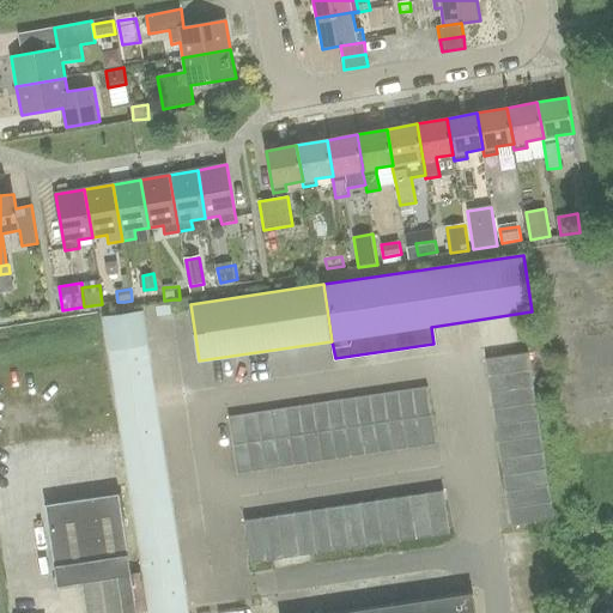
[(187,612),(141,311),(103,317),(149,612),(187,612)]
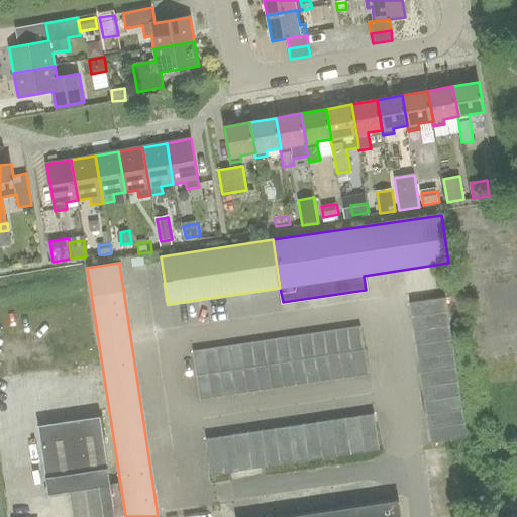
[(409,303),(411,317),(447,311),(445,297),(409,303)]
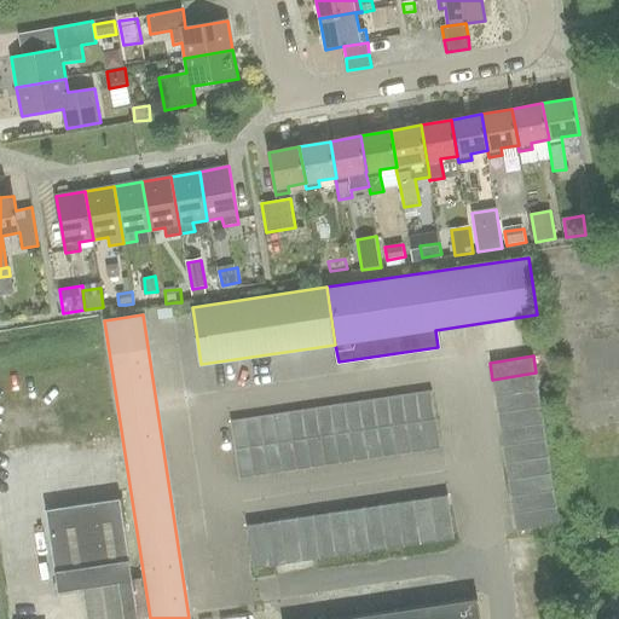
[(538,389),(536,372),(492,380),(496,397),(538,389)]
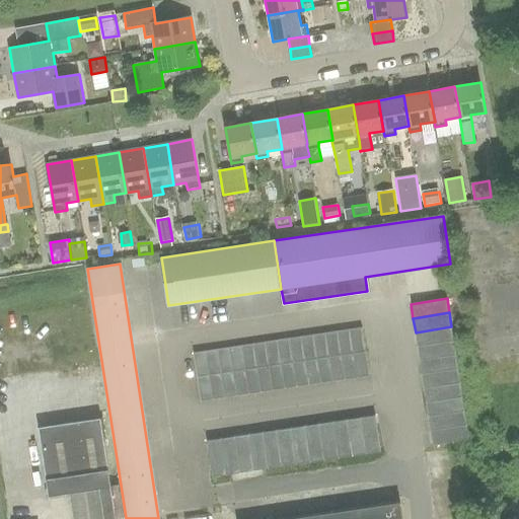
[(453,341),(451,326),(416,332),(418,346),(453,341)]
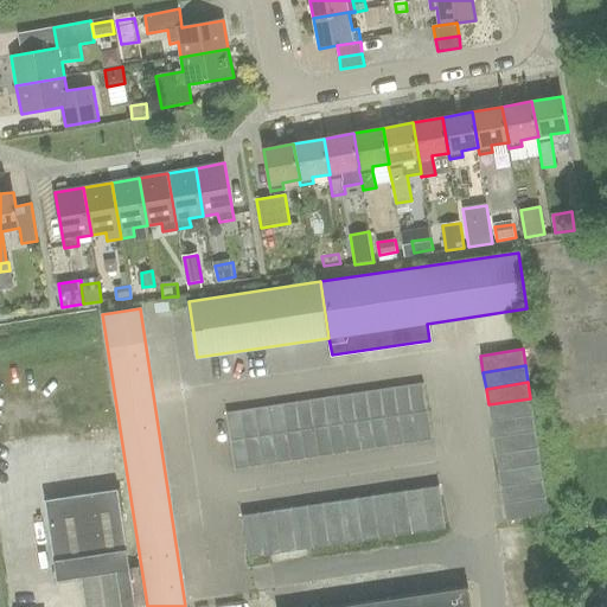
[(423,383),(409,385),(414,414),(427,411),(423,383)]
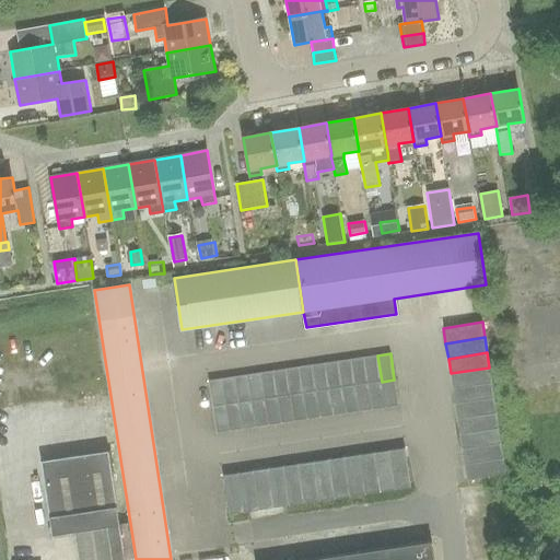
[(382,382),(377,356),(364,358),(369,383),(382,382)]
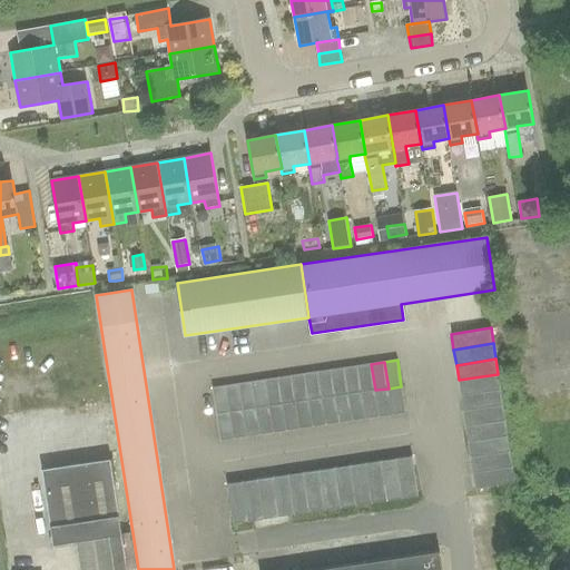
[(375,390),(371,364),(357,365),(362,392),(375,390)]
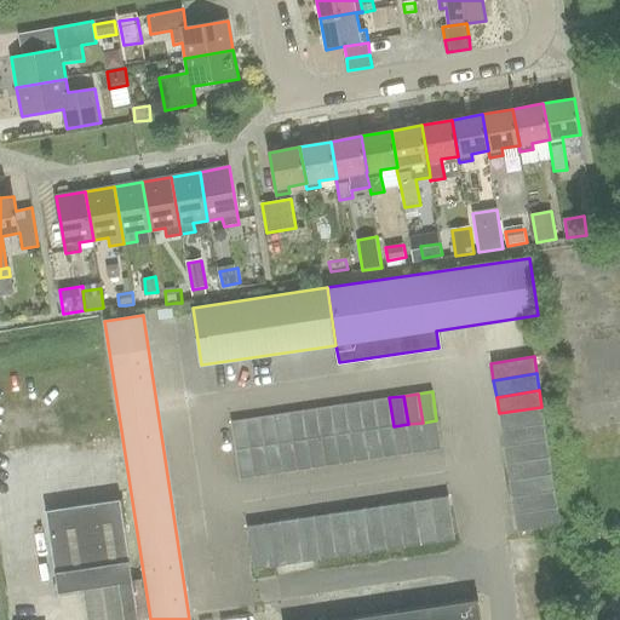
[(394,426),(389,397),(375,400),(379,429),(394,426)]
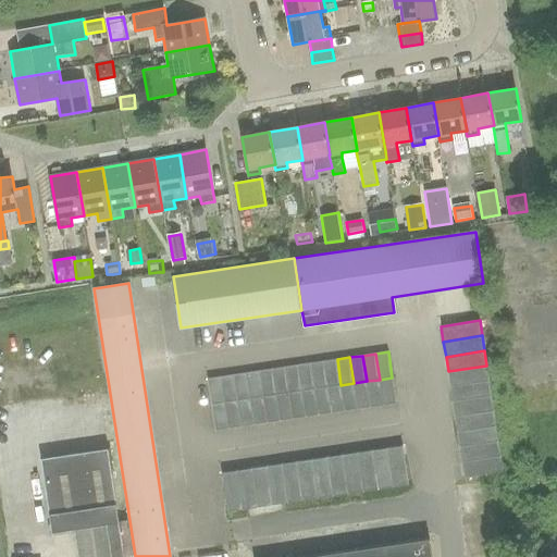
[(341,385),(337,359),(324,361),(327,387),(341,385)]
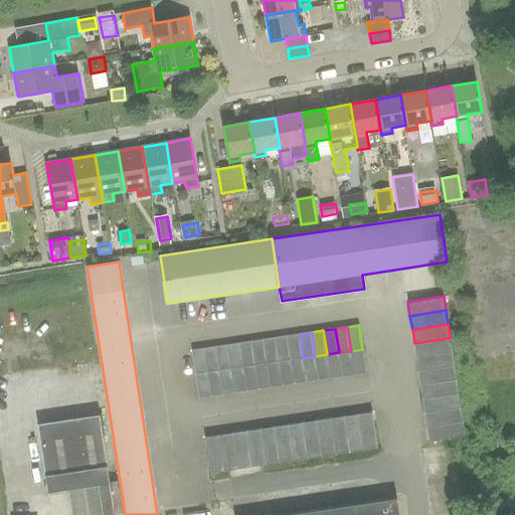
[(303,358),(300,334),(288,336),(291,360),(303,358)]
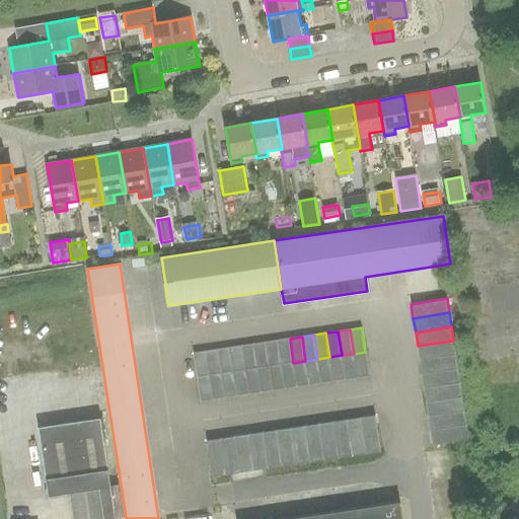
[(293,363),(290,339),(278,340),(282,364),(293,363)]
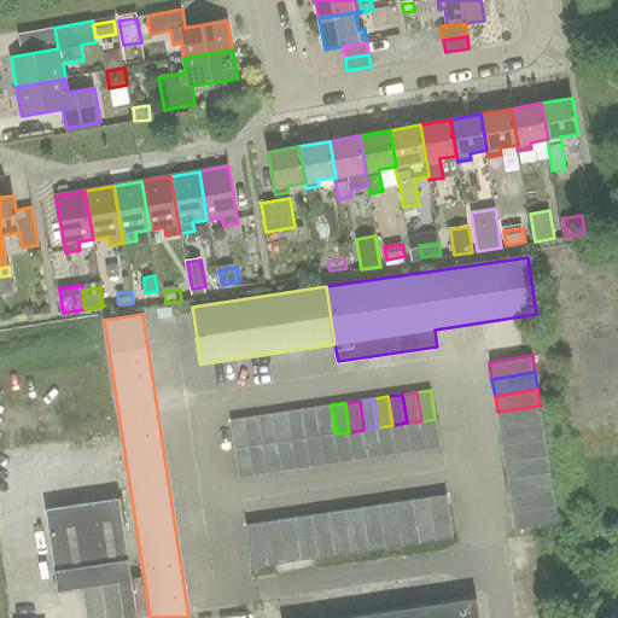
[(336,433),(331,404),(316,407),(321,436),(336,433)]
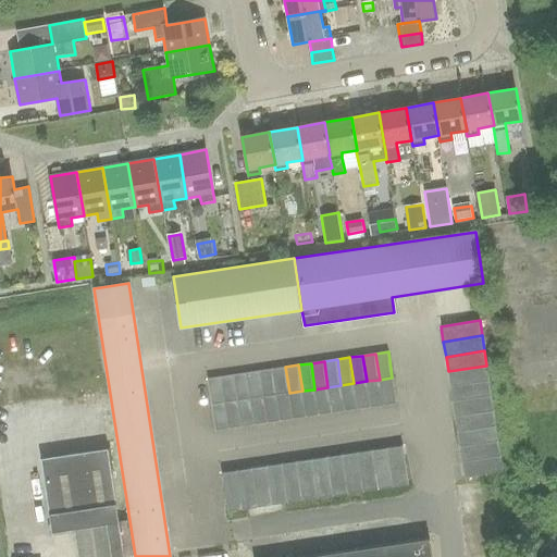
[(490,381),(486,366),(448,371),(450,386),(490,381)]
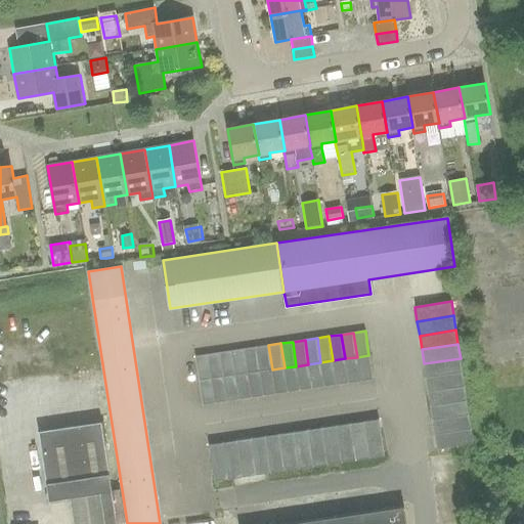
[(272,369),(268,345),(256,347),(260,372),(272,369)]
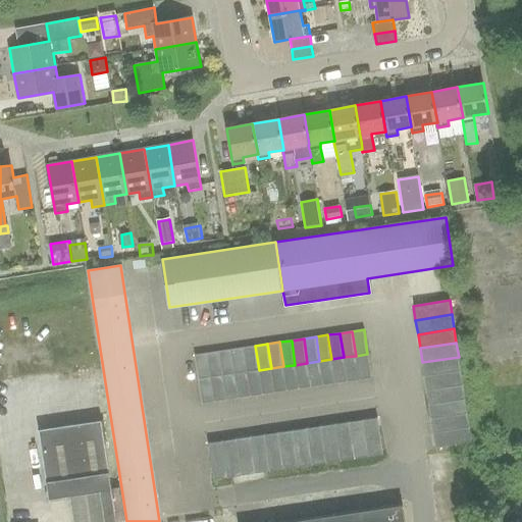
[(259,370),(255,346),(243,348),(247,372),(259,370)]
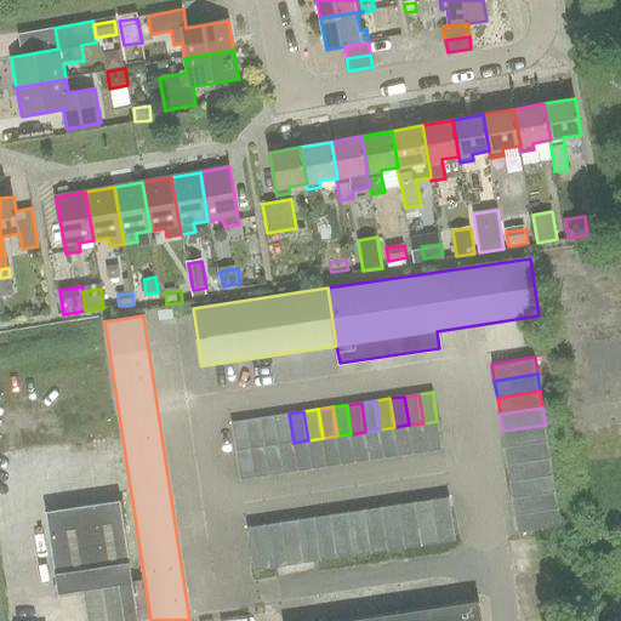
[(294,443),(289,414),(274,415),(279,444),(294,443)]
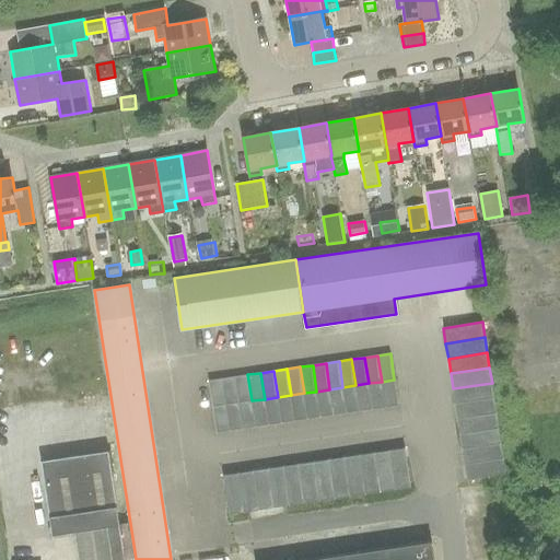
[(252,400),(247,374),(235,376),(238,403),(252,400)]
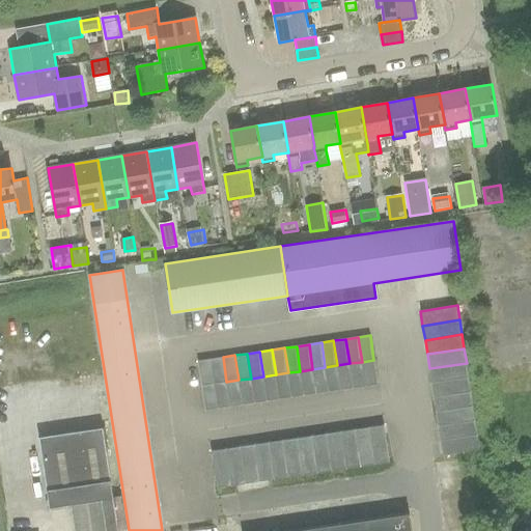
[(226,382),(223,357),(211,359),(214,384),(226,382)]
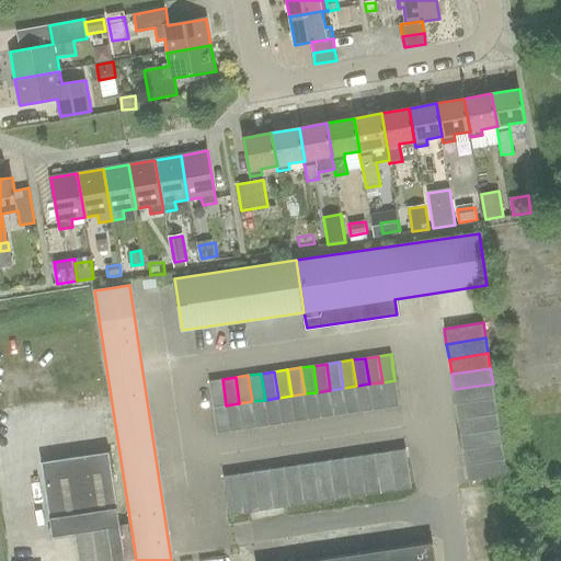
[(226,405),(222,379),(208,381),(213,408),(226,405)]
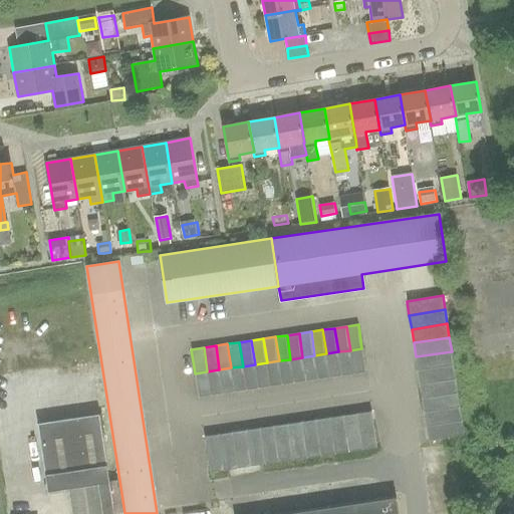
[(365,372),(361,348),(350,350),(353,373),(365,372)]
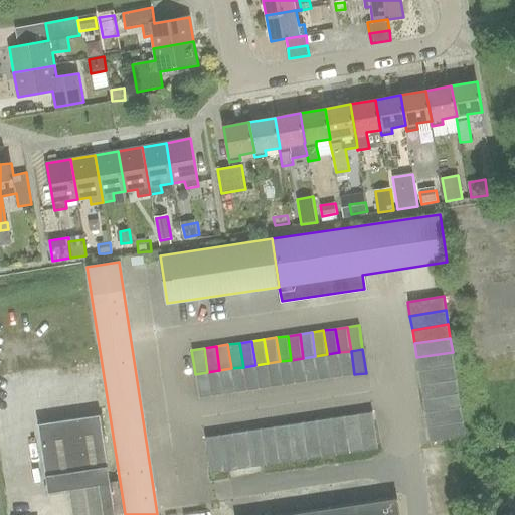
[(354,374),(351,351),(339,352),(343,376),(354,374)]
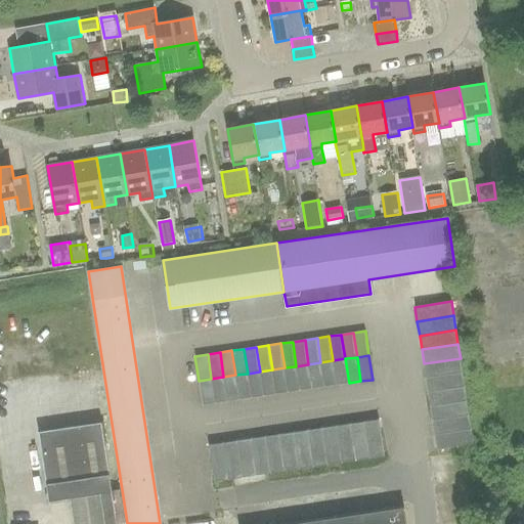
[(349,383),(345,358),(333,360),(337,385),(349,383)]
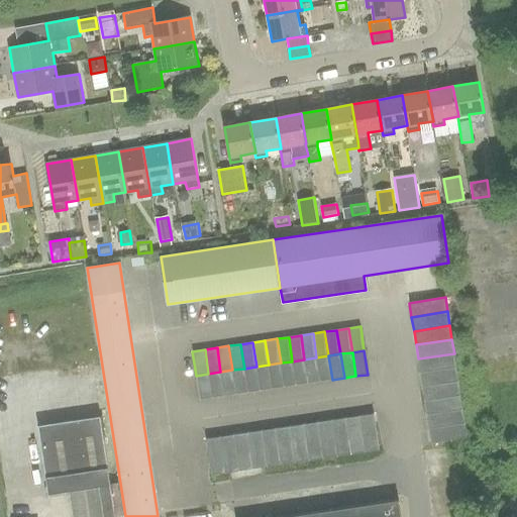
[(456,368),(454,353),(418,358),(420,373),(456,368)]
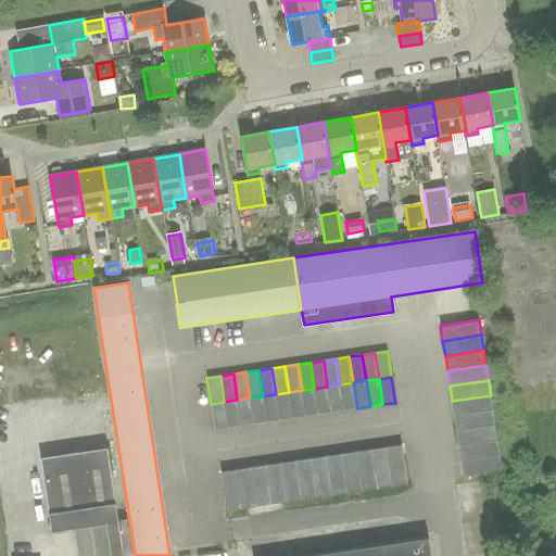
[(357,408),(353,382),(340,384),(344,411),(357,408)]
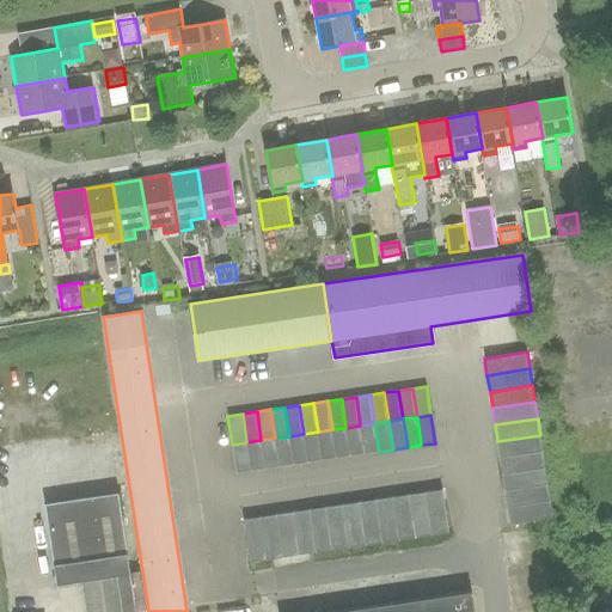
[(379,452),(374,423),(360,426),(365,453),(379,452)]
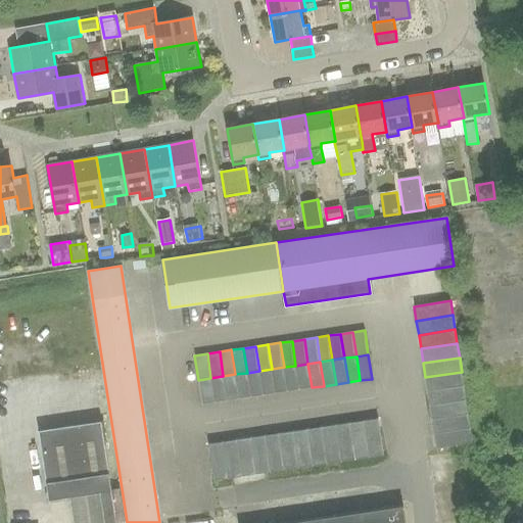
[(312,387),(307,364),(295,366),(299,389),(312,387)]
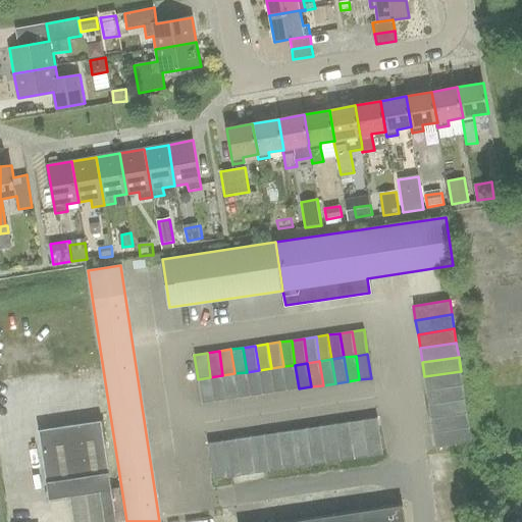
[(299,388),(295,365),(283,366),(286,390),(299,388)]
